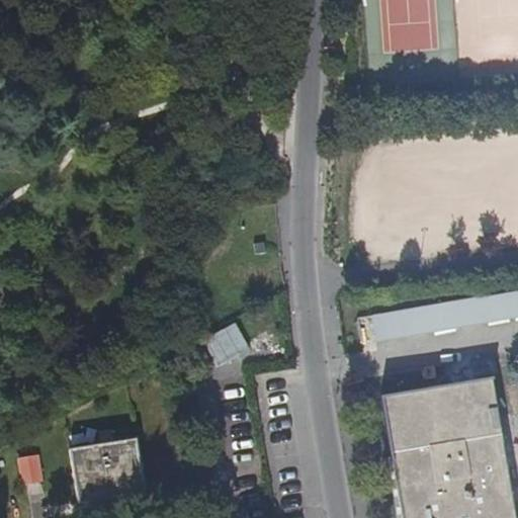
[(370,318),(376,344),(517,319),(517,291),(420,309),(370,318)]
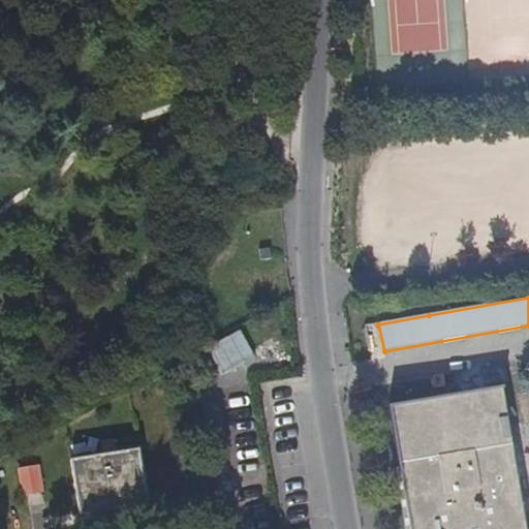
[(470,372),(471,389),(502,386),(500,370),(470,372)]
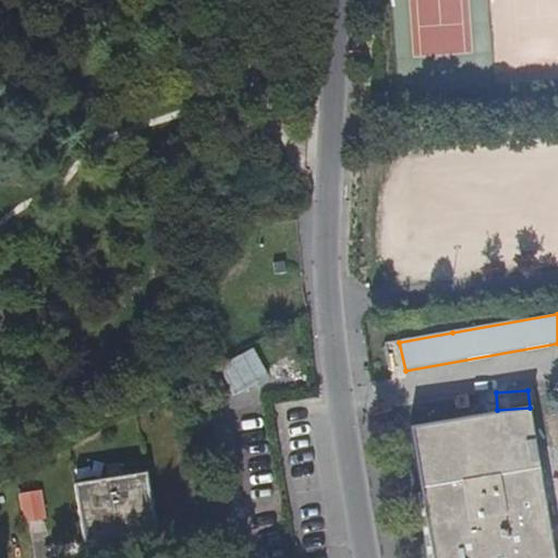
[(531,409),(410,429),(431,557),(555,557),(548,516),(535,440),(531,409)]
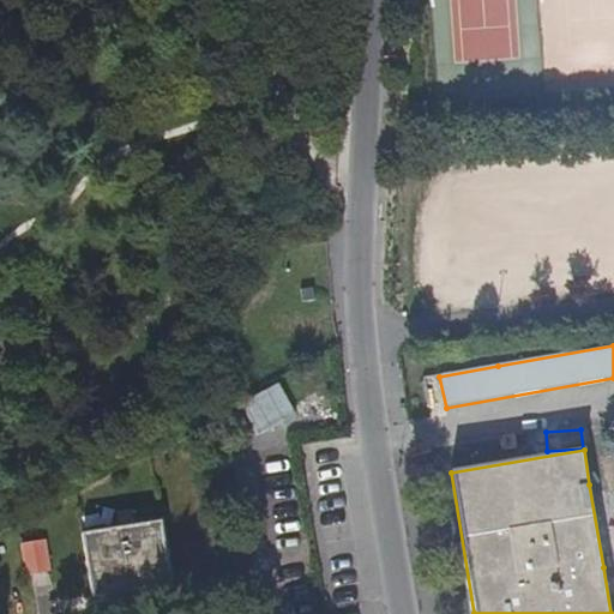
[(170,582),(160,519),(83,531),(92,595),(125,590),(120,560),(139,558),(144,587),(170,582)]
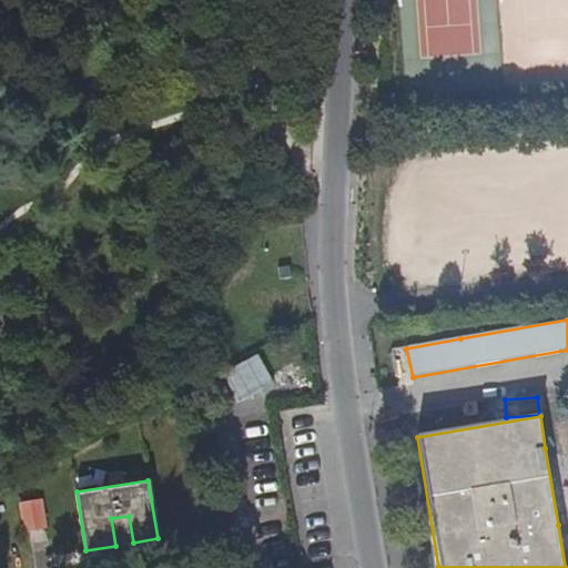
[(17,504),(22,531),(44,527),(39,499),(17,504)]
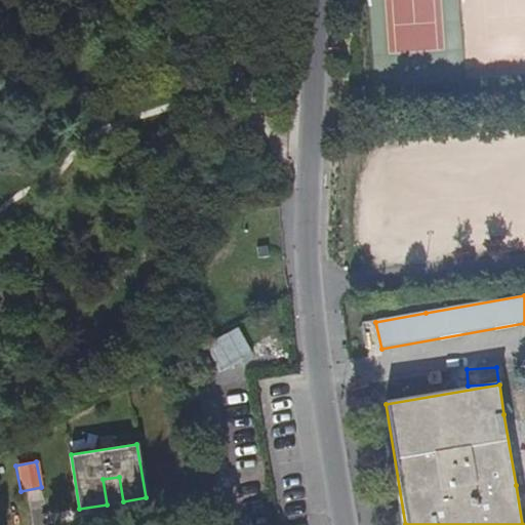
[(123,501),(119,477),(103,479),(107,505),(123,501)]
